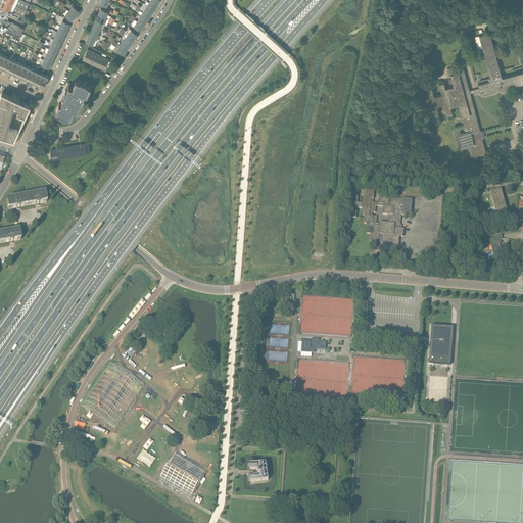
[(2,0),(0,5),(12,12),(18,15),(24,17),(27,10),(4,0),(2,0)]
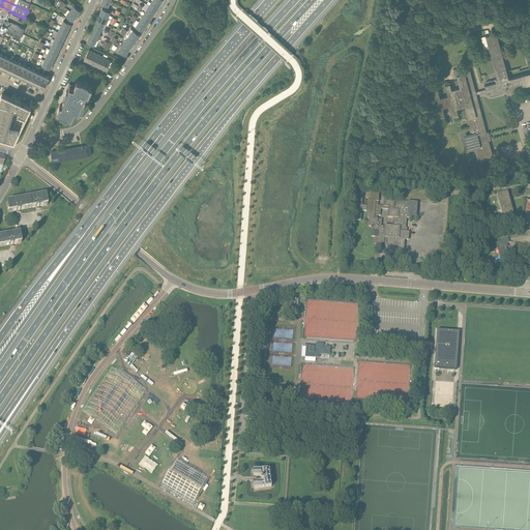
[(4,0),(27,10),(30,3),(25,1),(22,0),(4,0)]
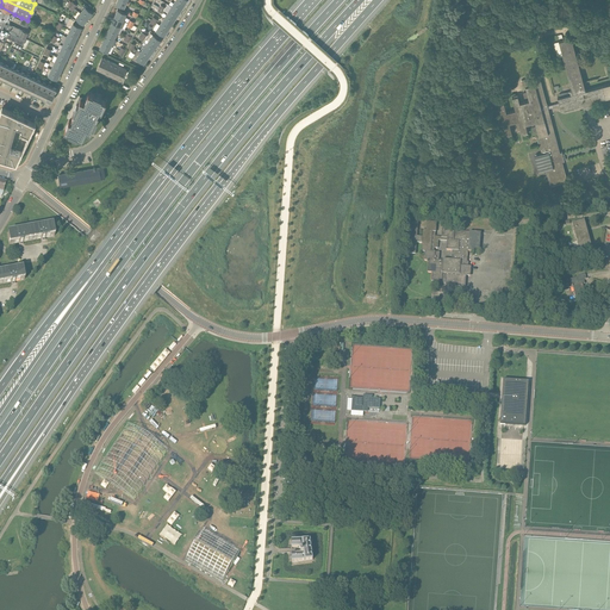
[(179,12),(182,6),(175,1),(172,7),(179,12)]
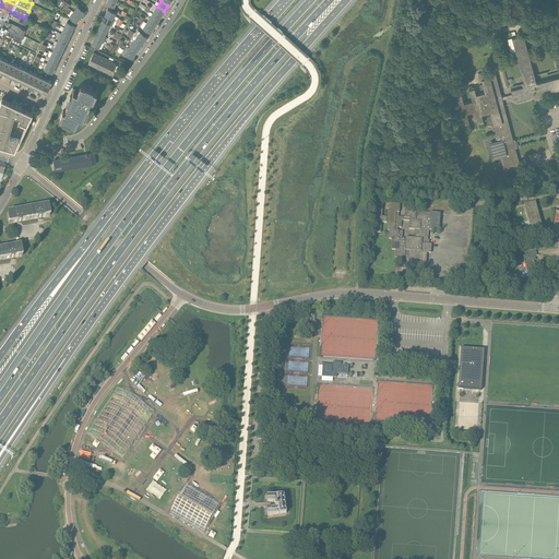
[(0,6),(0,24),(23,36),(25,31),(11,23),(11,24),(8,22),(10,16),(11,16),(13,13),(0,6)]
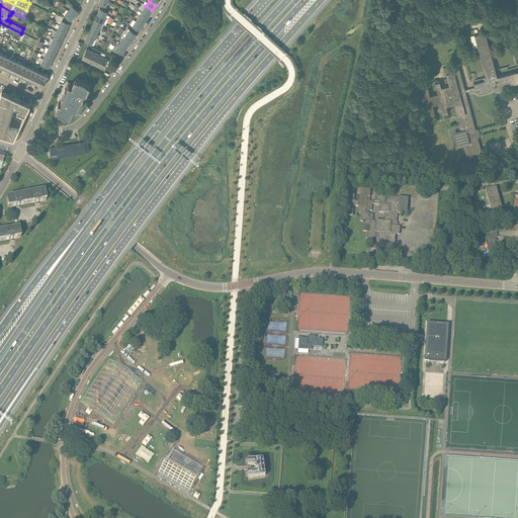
[(68,11),(74,16),(78,11),(72,6),(68,11)]
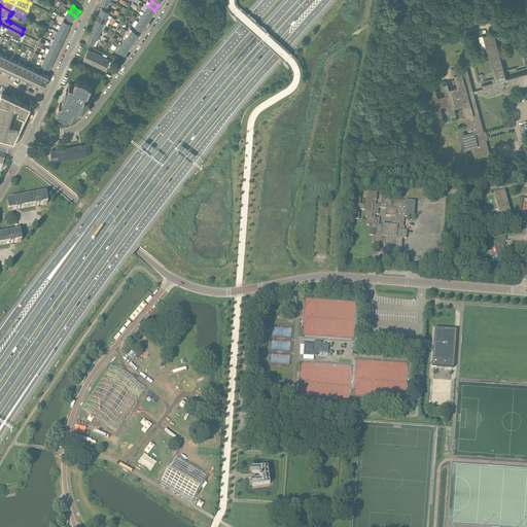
[(144,11),(151,15),(154,10),(148,6),(144,11)]
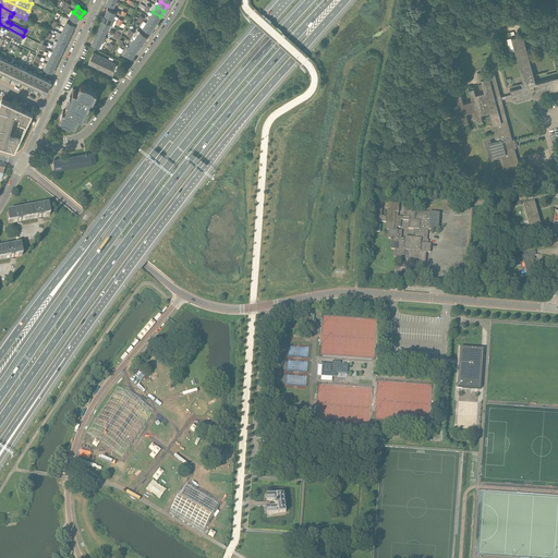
[(105,15),(112,19),(116,13),(108,10),(105,15)]
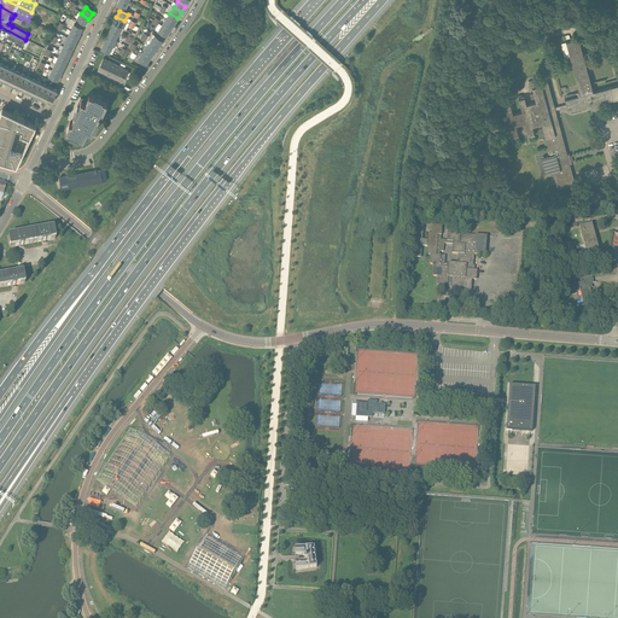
[(83,25),(88,19),(81,13),(76,19),(83,25)]
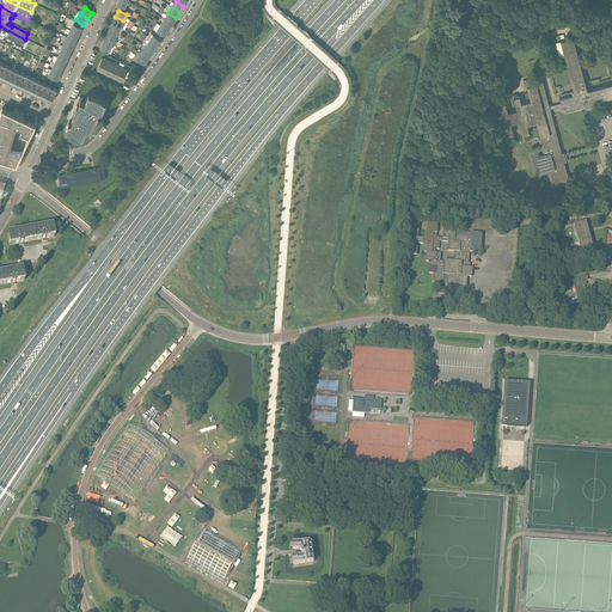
[(164,19),(172,24),(176,18),(167,13),(164,19)]
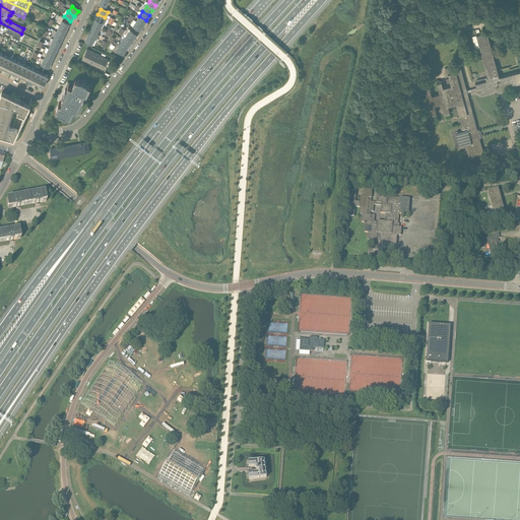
[(95,20),(102,23),(105,24),(107,18),(105,17),(98,14),(95,20)]
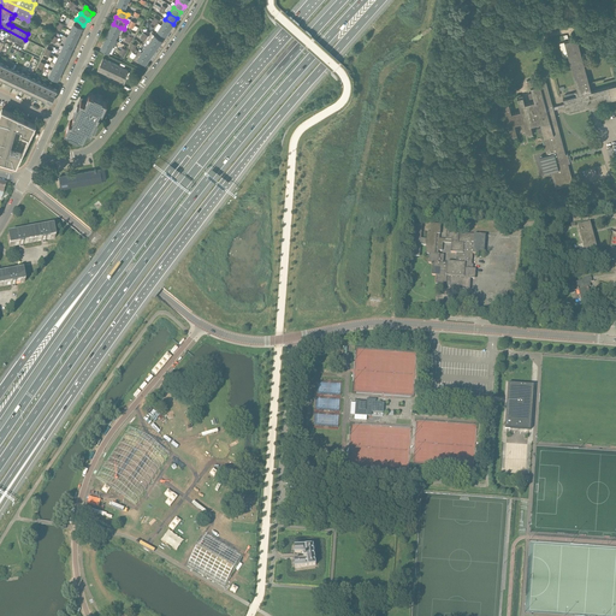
[(30,22),(28,21),(22,18),(21,22),(19,24),(28,28),(30,22)]
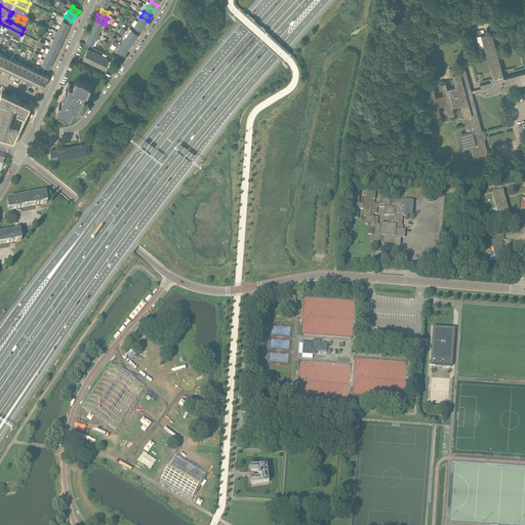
[(137,22),(145,26),(148,21),(140,16),(137,22)]
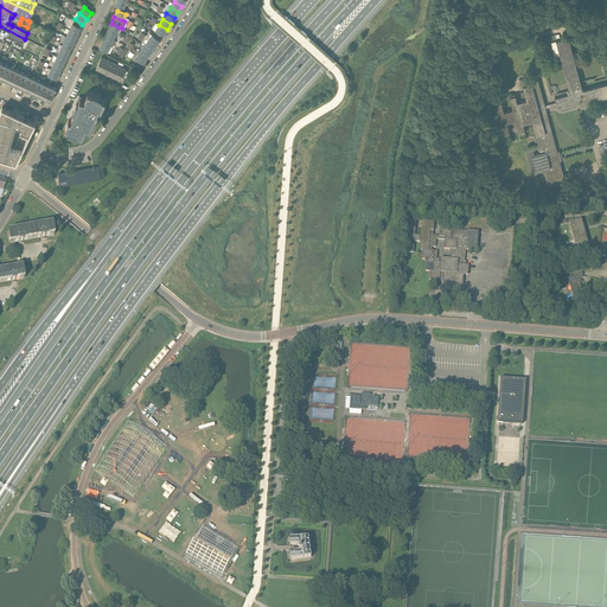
[(69,30),(77,34),(81,27),(72,24),(69,30)]
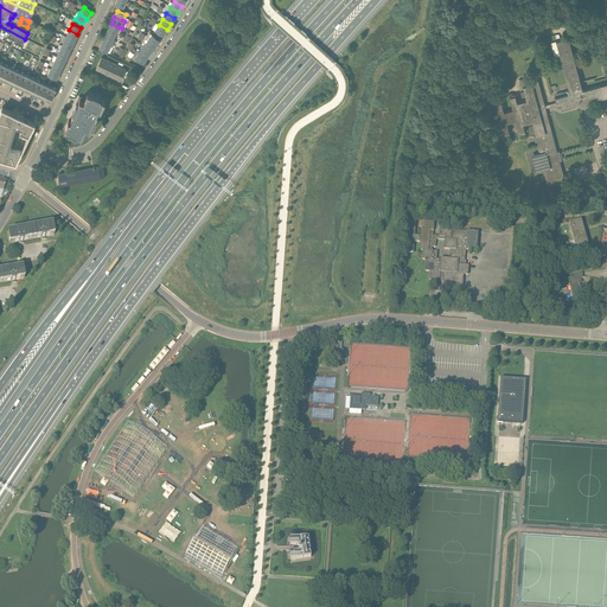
[(108,30),(116,33),(119,27),(112,24),(108,30)]
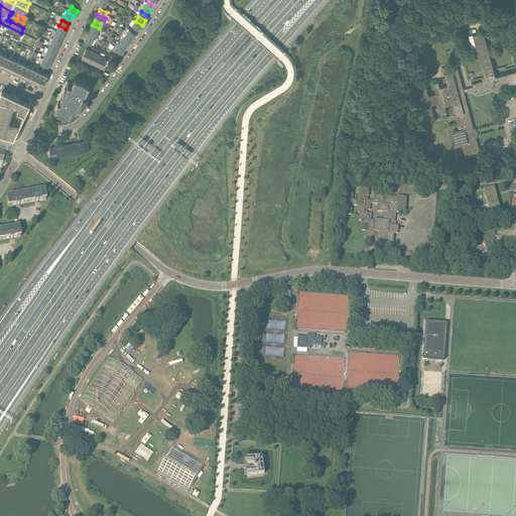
[(142,25),(135,21),(132,26),(138,30),(142,25)]
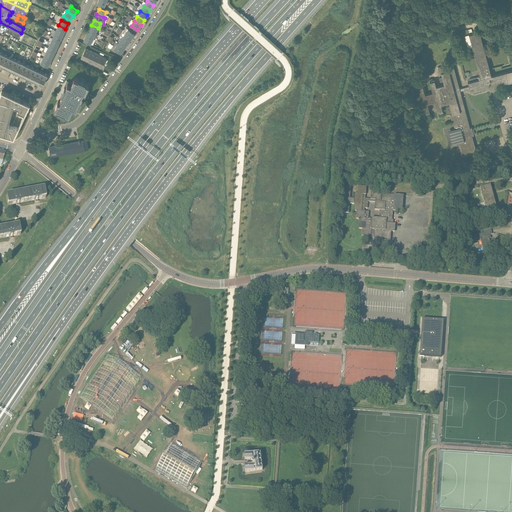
[(22,33),(21,33),(0,22),(0,33),(3,35),(5,31),(19,38),(22,33)]
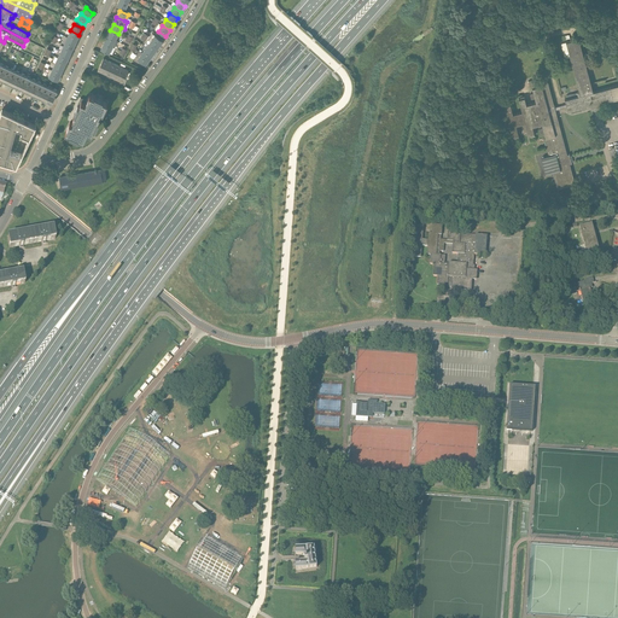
[(68,38),(76,41),(79,35),(70,30),(68,38)]
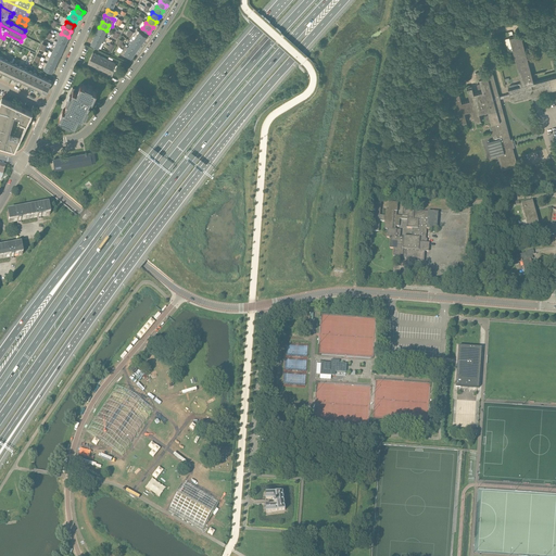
[(97,33),(103,36),(106,30),(99,27),(97,33)]
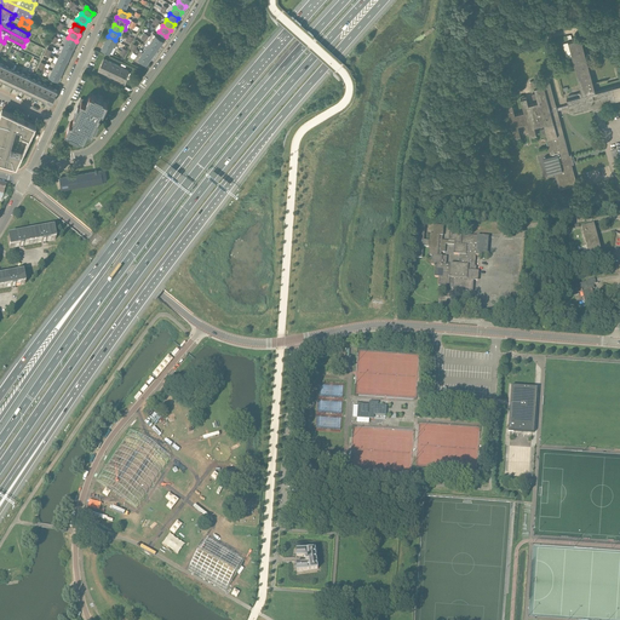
[(151,42),(159,47),(164,41),(155,35),(151,42)]
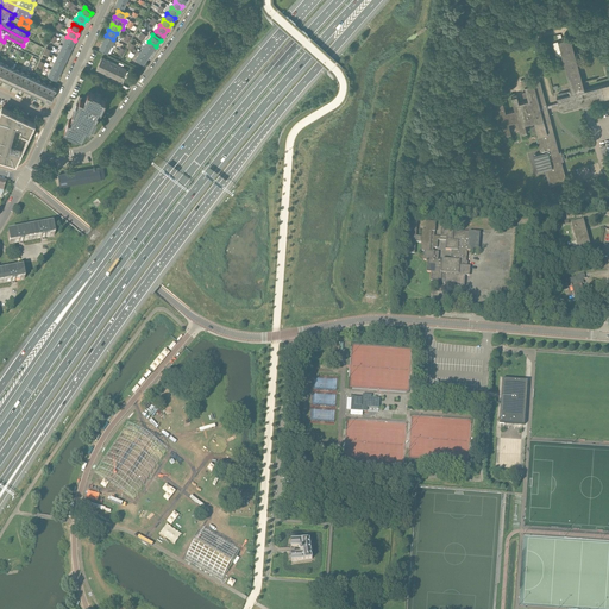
[(102,43),(111,46),(113,48),(115,41),(113,39),(106,36),(102,43)]
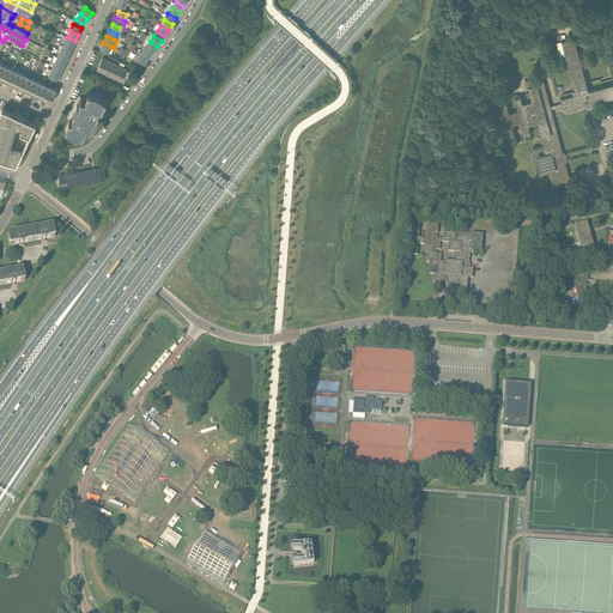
[(62,43),(64,44),(72,48),(76,41),(67,37),(66,37),(62,43)]
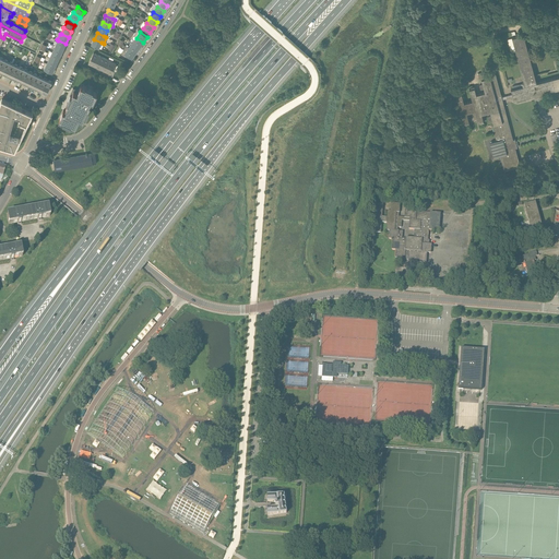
[(483,121),(482,115),(490,113),(494,126),(491,126),(496,141),(489,143),(494,158),(500,156),(504,170),(520,166),(515,149),(518,149),(514,140),(513,140),(502,100),(513,97),(514,102),(534,96),(534,99),(543,97),(542,94),(558,90),(558,76),(536,83),(523,35),(512,38),(523,82),(522,83),(523,86),(507,91),(508,95),(501,97),(496,74),(488,76),(489,78),(486,79),(485,72),(478,73),(479,81),(482,81),(485,93),(476,95),(474,88),(470,90),(472,102),(464,104),(461,94),(456,96),(463,123),(468,122),(466,114),(475,111),(478,122),(483,121)]
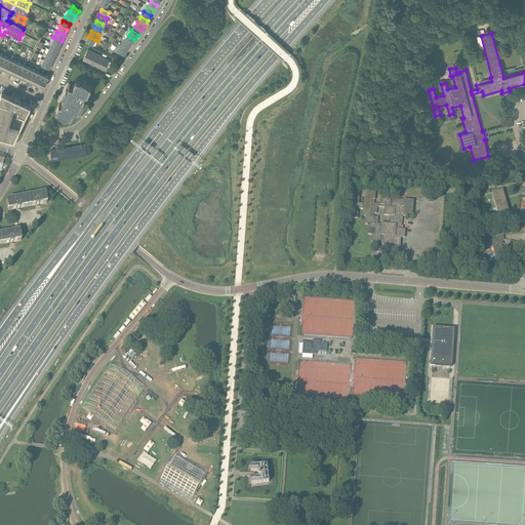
[(130,45),(134,40),(128,36),(124,40),(130,45)]
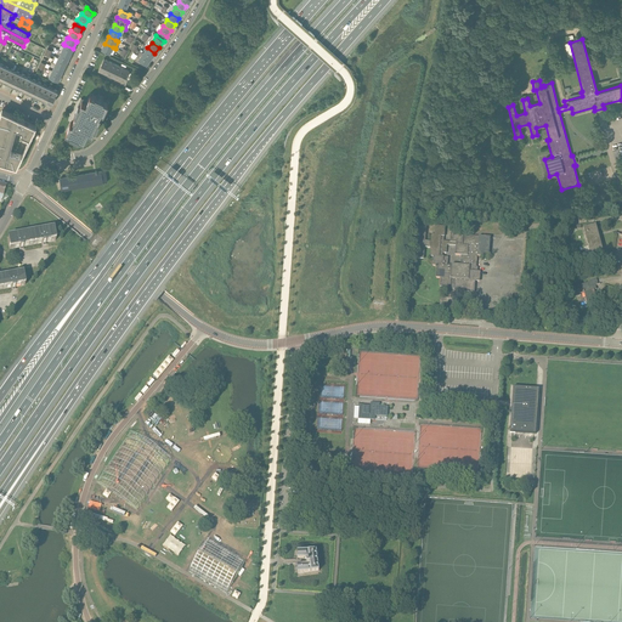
[(113,47),(105,44),(102,50),(109,54),(113,47)]
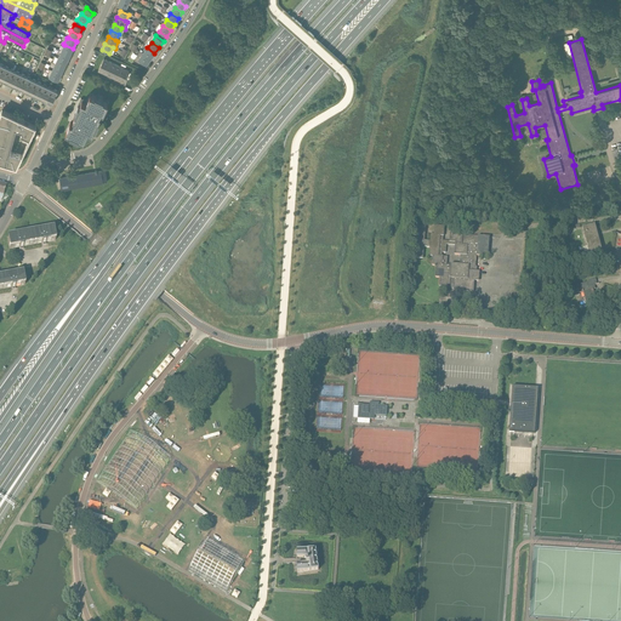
[(61,51),(70,55),(73,49),(64,45),(61,51)]
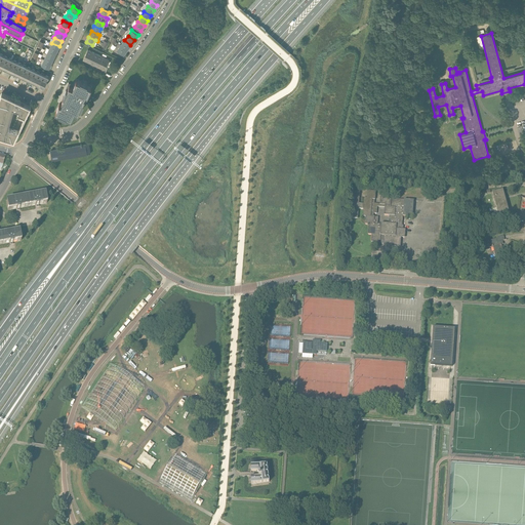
[(121,45),(127,50),(130,45),(124,40),(121,45)]
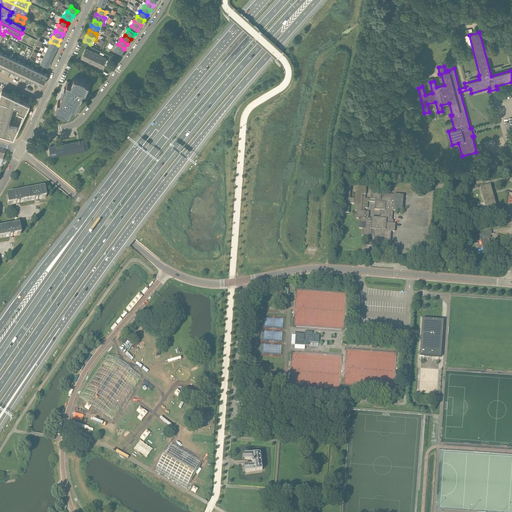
[(48,47),(55,51),(58,45),(50,42),(48,47)]
